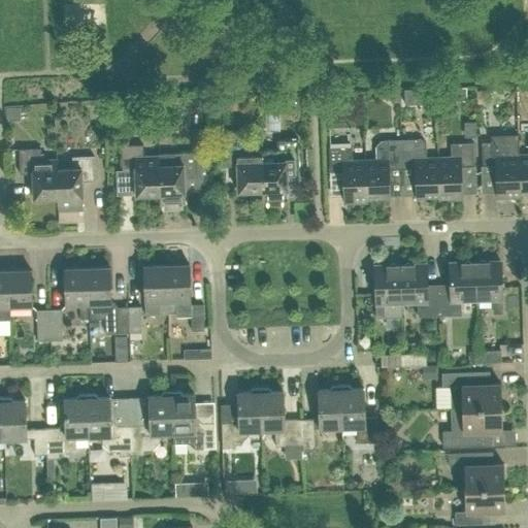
[(495,165),(496,197),(520,196),(520,193),(519,193),(518,154),(519,154),(518,134),(490,134),(490,141),(481,141),(482,165),(495,165)]
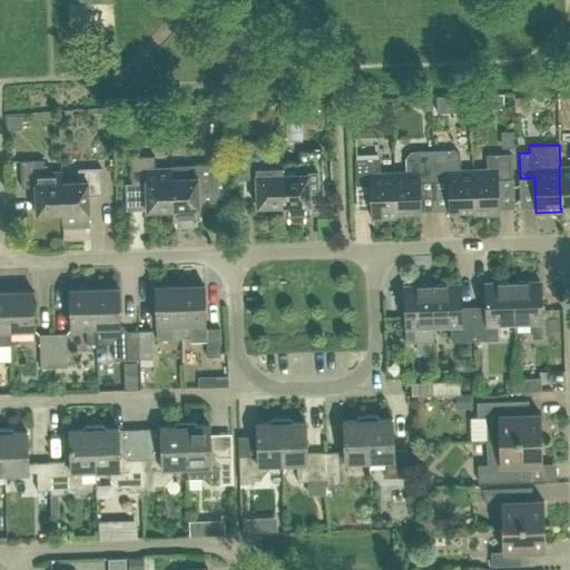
[(256,207),(283,206),(282,174),(283,174),(282,164),(265,165),(264,146),(241,147),(242,179),(255,179),(256,207)]
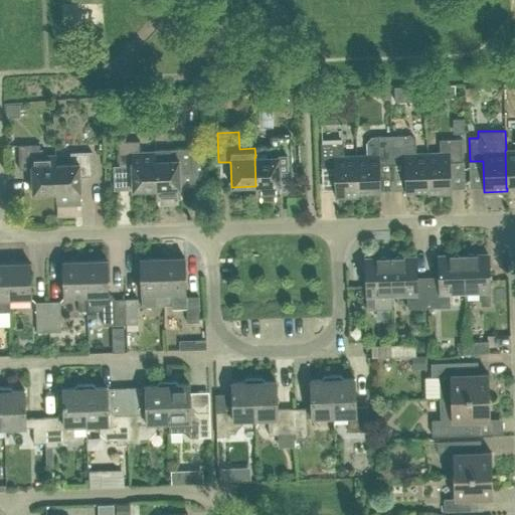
[(410,135),(403,135),(390,136),(391,164),(404,164),(405,192),(427,191),(426,153),(415,153),(415,139),(410,135)]
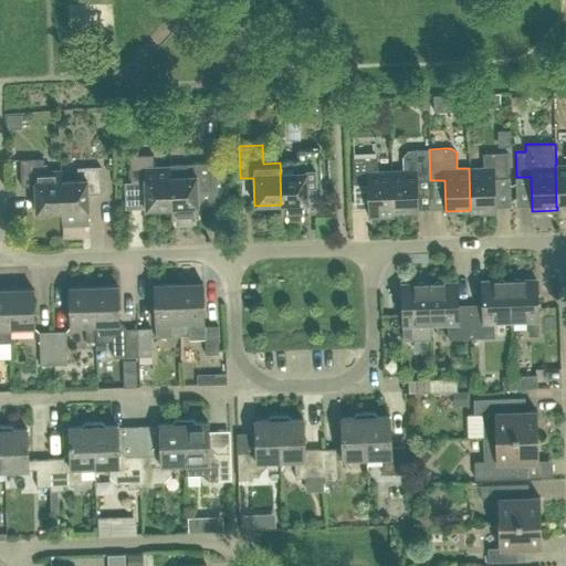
[(296,159),(280,160),(280,163),(281,173),(280,173),(281,205),(281,215),(285,215),(285,220),(304,219),(304,213),(307,213),(306,186),(321,186),(320,149),(296,150),(296,159)]
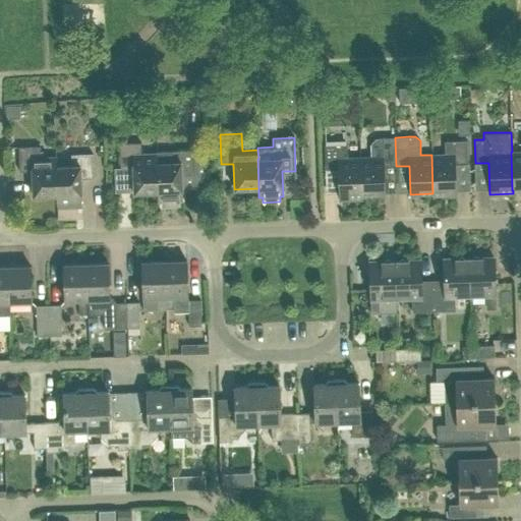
[(395,137),(382,137),(375,137),(369,143),(370,157),(360,157),(361,195),(362,195),(385,195),(384,166),(396,166),(395,137)]
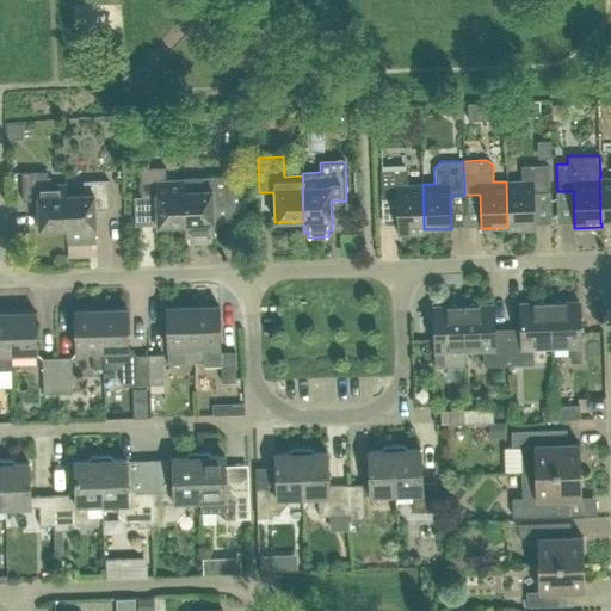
[(610,222),(610,161),(610,162),(610,170),(610,177),(600,178),(599,178),(600,223),(602,223),(610,222)]
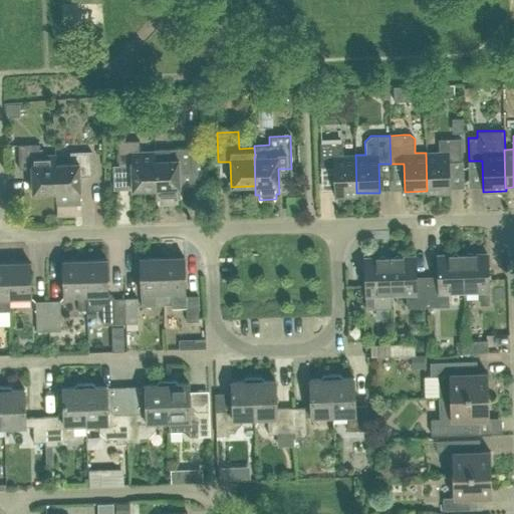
[(461,162),(460,139),(438,139),(439,152),(426,153),(427,191),(427,194),(450,193),(449,162),(461,162)]
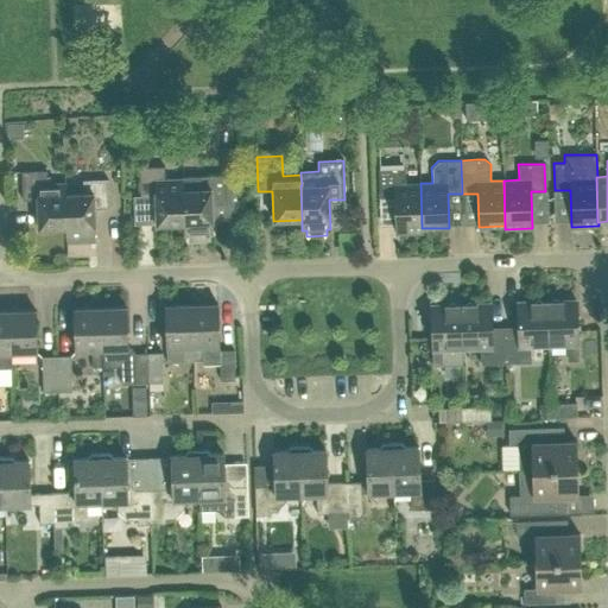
[(164,166),(139,168),(140,196),(154,195),(156,225),(183,223),(184,223),(183,190),(184,190),(183,179),(165,179),(164,166)]
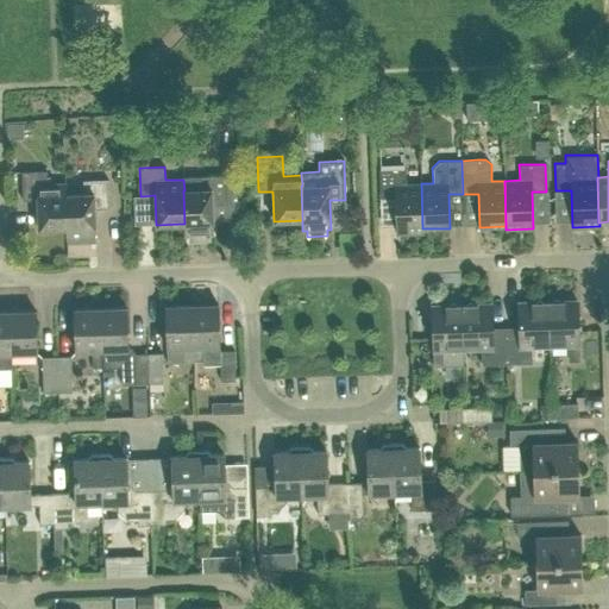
[(396,233),(424,233),(424,228),(422,228),(421,183),(406,184),(406,169),(378,170),(380,198),(395,196),(396,233)]
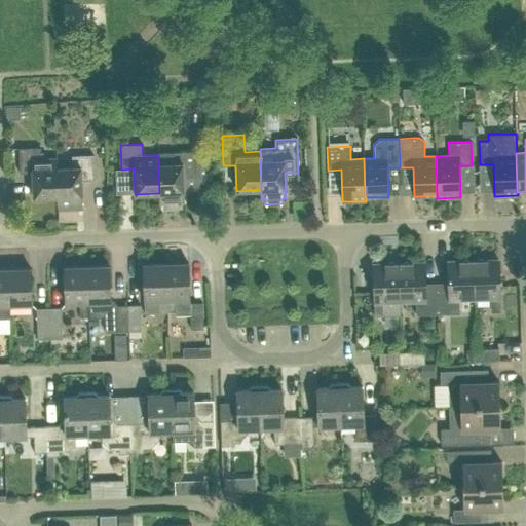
[(40,147),(19,148),(20,173),(32,173),(33,198),(57,197),(58,197),(57,167),(57,158),(40,159),(40,147)]
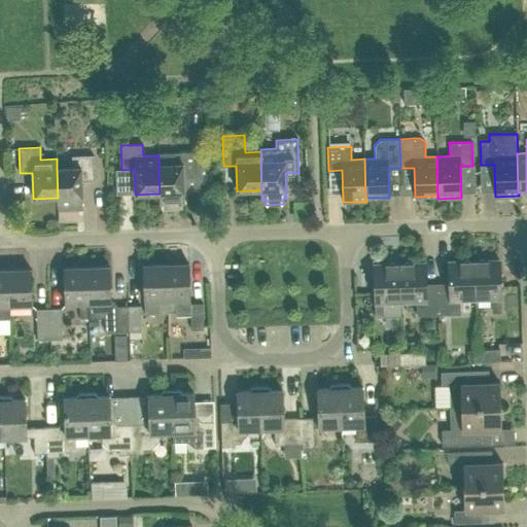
[(159,152),(159,155),(160,165),(159,165),(160,194),(159,194),(160,204),(164,203),(164,209),(181,208),(181,203),(184,203),(183,177),(197,176),(196,151),(159,152)]
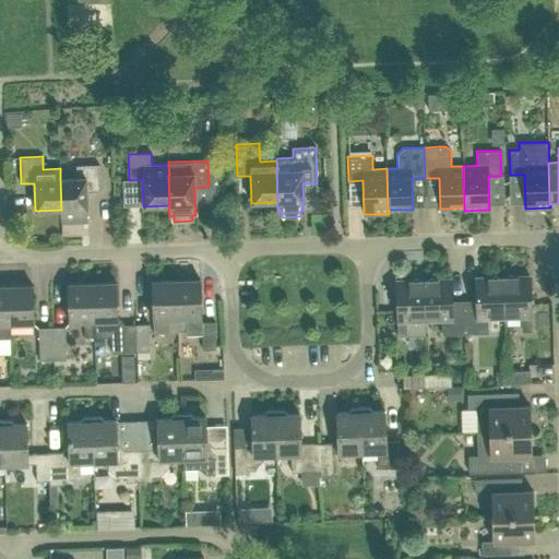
[(87,218),(86,191),(100,191),(99,165),(76,166),(76,178),(60,178),(61,210),(60,210),(61,219),(87,218)]
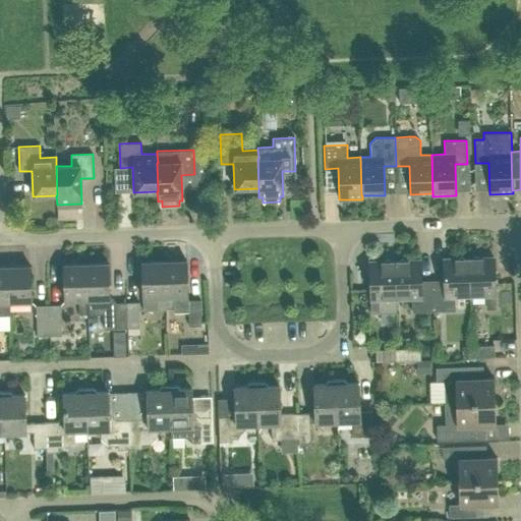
[(469,295),(485,294),(486,309),(496,308),(494,257),(468,258),(469,295)]
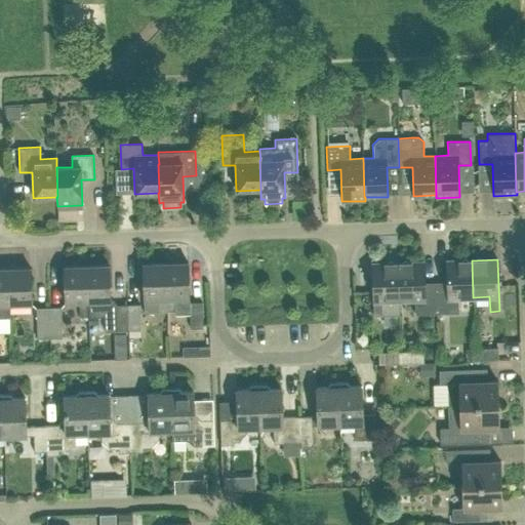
[(446,261),(447,287),(436,288),(437,314),(458,313),(457,298),(473,297),(472,260),(446,261)]
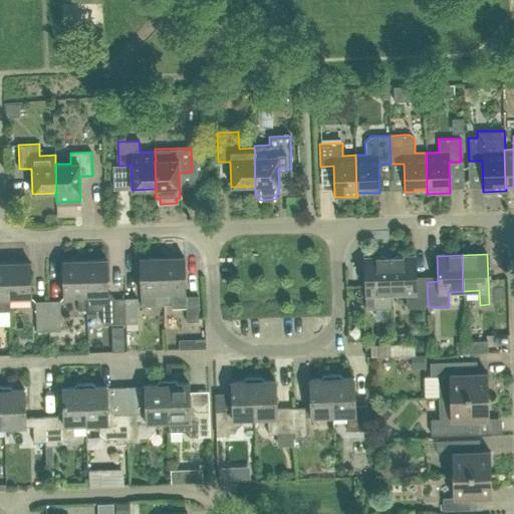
[(186,321),(199,321),(198,295),(186,296),(186,292),(185,292),(184,257),(162,258),(164,305),(171,305),(171,308),(186,307),(186,321)]
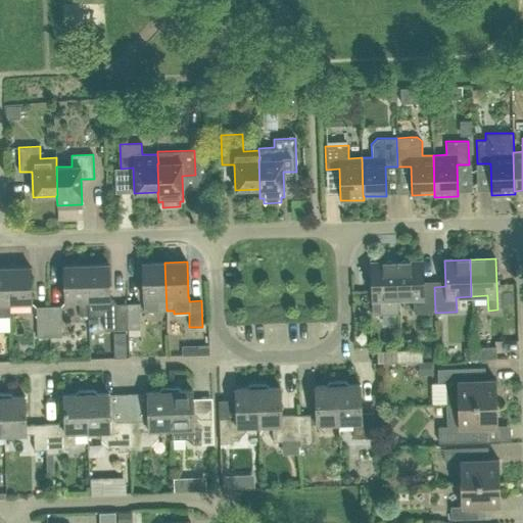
[(397,299),(414,298),(414,313),(435,313),(434,287),(423,287),(422,262),(396,263),(397,299)]
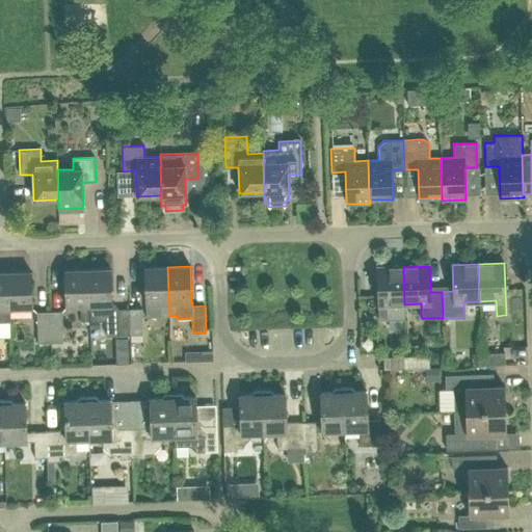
[(167,267),(144,268),(145,317),(161,317),(161,316),(169,316),(167,267)]
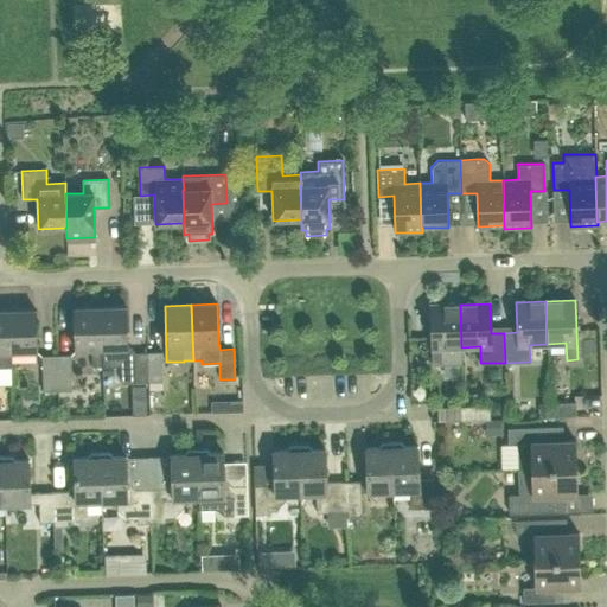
[(462,364),(461,347),(460,305),(430,306),(433,365),(462,364)]
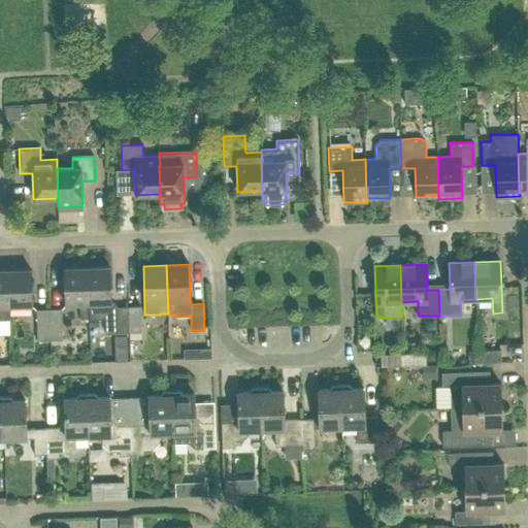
[(79,304),(80,319),(89,319),(89,304),(88,304),(87,267),(64,268),(65,305),(79,304)]
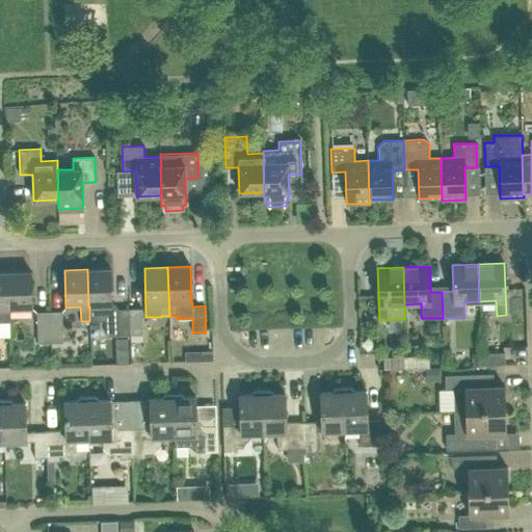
[(106,336),(117,336),(130,335),(129,309),(117,309),(117,307),(113,304),(112,304),(111,269),(87,269),(88,307),(89,307),(89,321),(106,320),(106,336)]
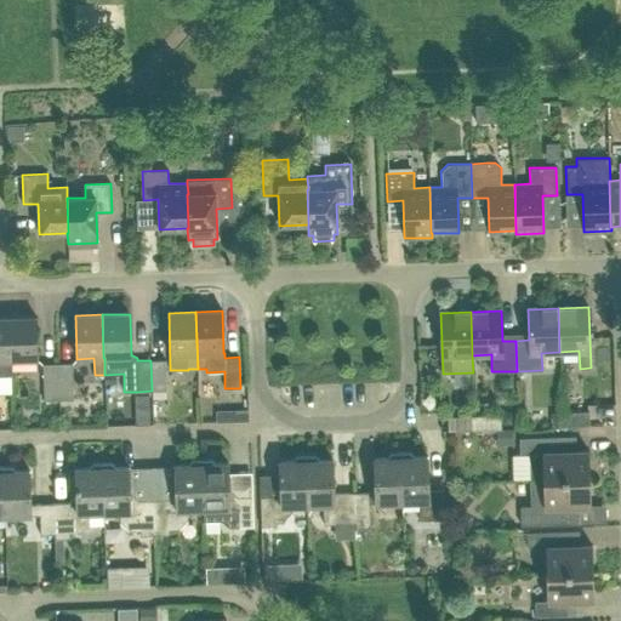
[(10,318),(11,360),(38,359),(36,317),(10,318)]
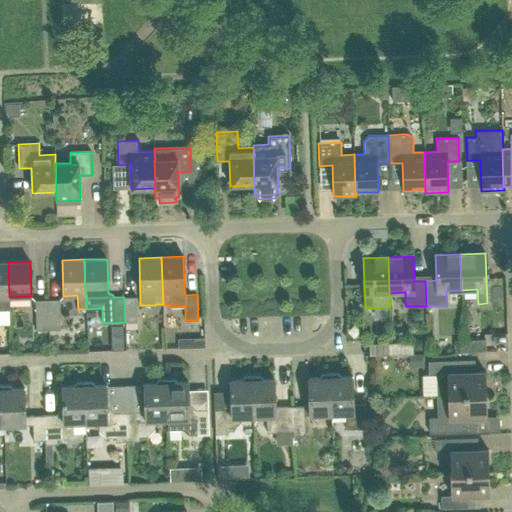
[(8,262),(0,262),(0,310),(9,310),(9,297),(8,262)]
